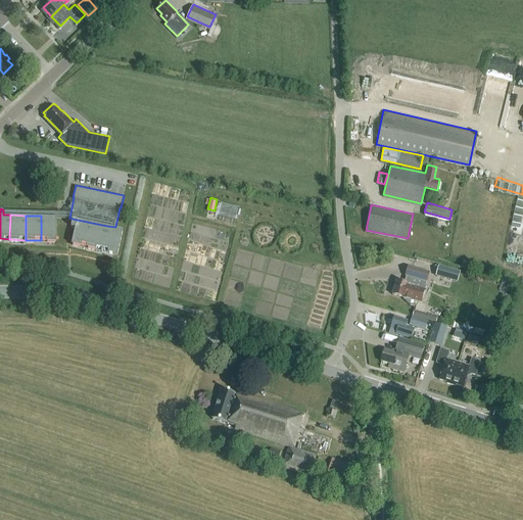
[(57,216),(41,216),(41,240),(56,240),(57,216)]
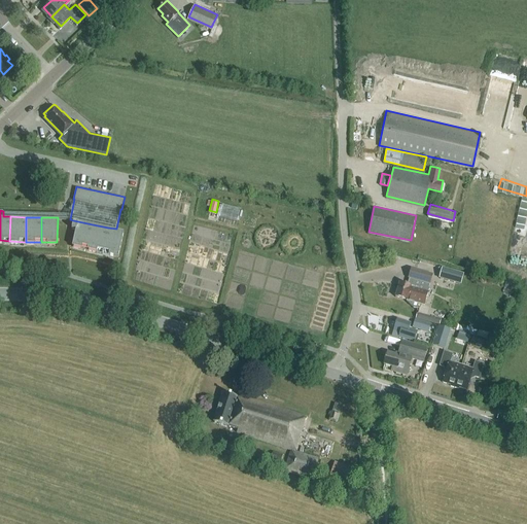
[(72,245),(88,248),(93,224),(73,220),(71,226),(76,228),(72,245)]
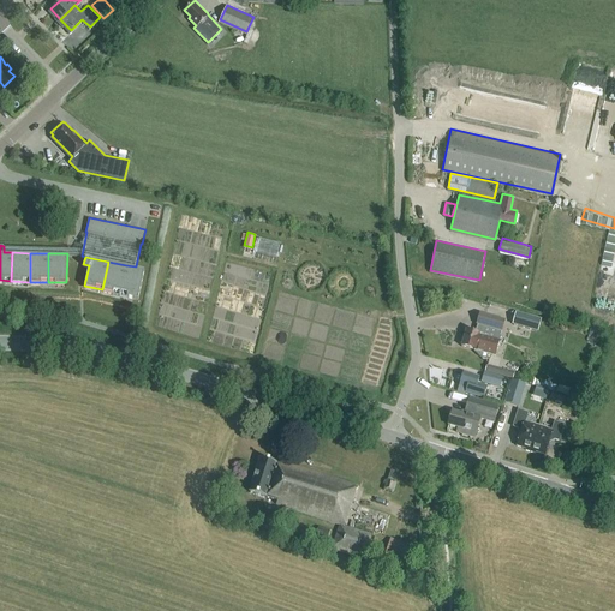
[(126,265),(108,262),(102,289),(120,293),(126,265)]
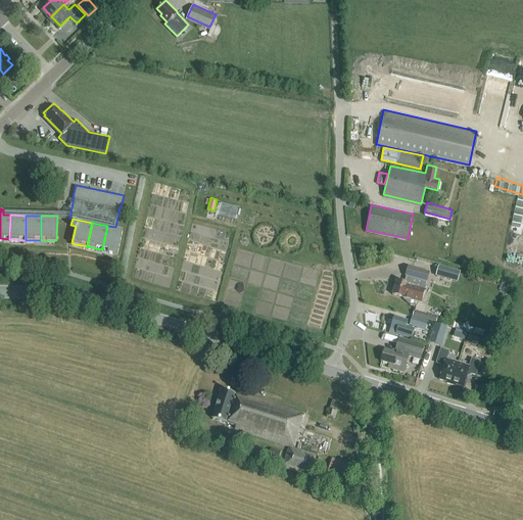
[(107,226),(102,249),(117,252),(123,229),(115,227),(107,226)]
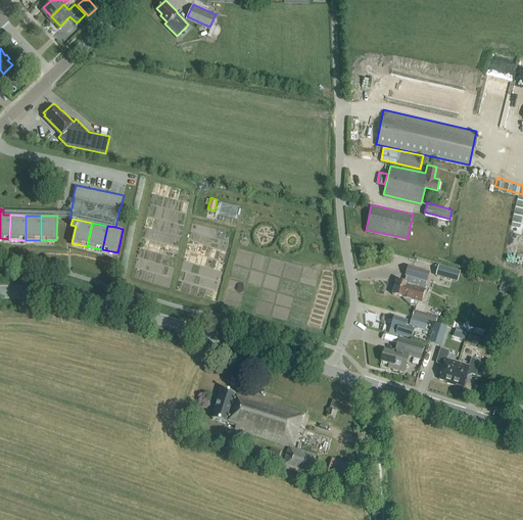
[(438,264),(435,274),(457,280),(460,270),(438,264)]
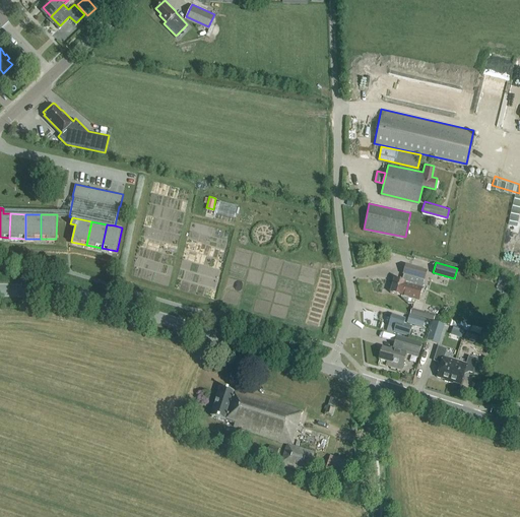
[(401,294),(401,295),(407,301),(414,303),(414,302),(411,301),(412,298),(418,300),(421,288),(427,268),(405,263),(403,272),(404,272),(402,279),(394,277),(392,283),(391,283),(389,287),(391,288),(390,291),(401,294)]
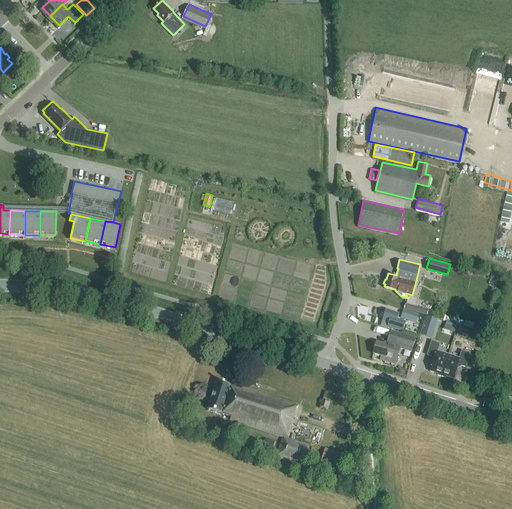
[(428,308),(405,302),(404,307),(427,313),(428,308)]
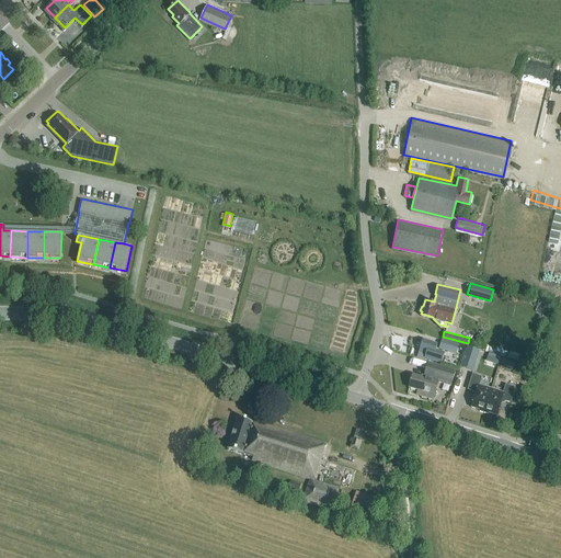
[(439,345),(454,350),(457,341),(442,337),(439,345)]
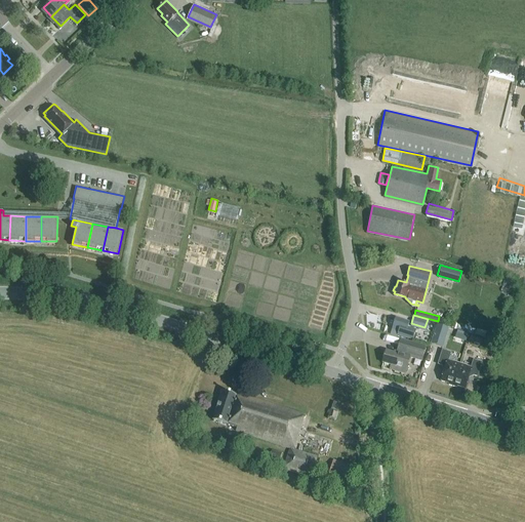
[(415,327),(407,325),(409,319),(395,316),(395,318),(393,318),(391,323),(393,324),(391,332),(397,334),(398,332),(413,336),(415,327)]
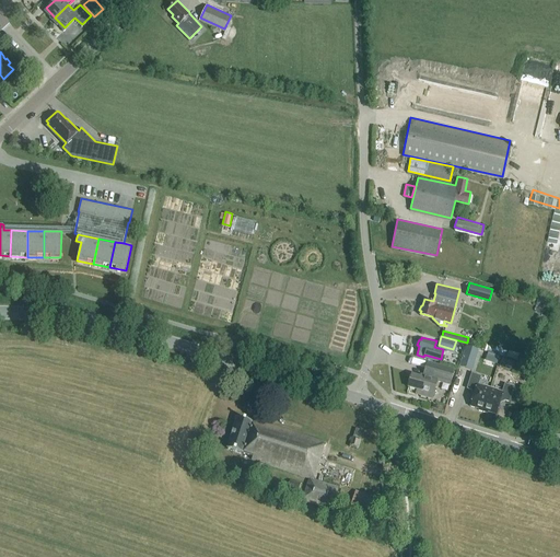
[(466,344),(459,363),(471,368),(478,348),(466,344)]
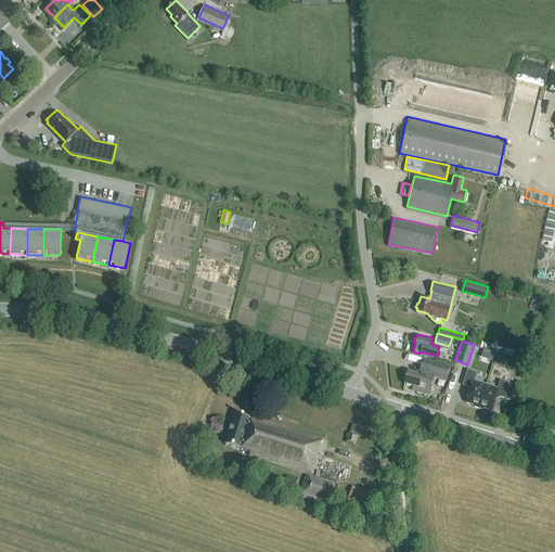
[(479,357),(490,360),(493,349),(482,346),(479,357)]
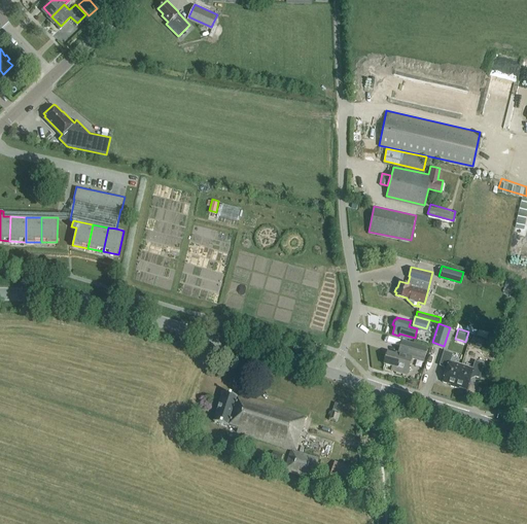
[(482,338),(472,335),(469,344),(480,347),(482,338)]
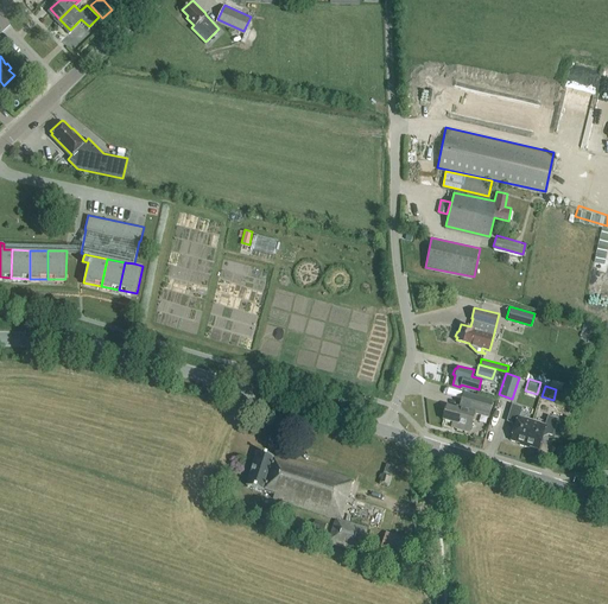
[(493,399),(462,390),(458,404),(456,404),(456,405),(447,402),(442,419),(451,421),(450,426),(469,431),(475,412),(488,415),(493,399)]
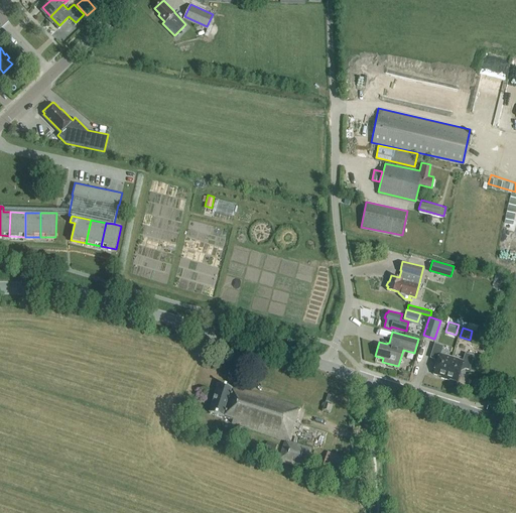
[(445,377),(453,356),(452,355),(452,356),(440,353),(442,346),(434,343),(430,356),(437,359),(433,373),(441,375),(441,376),(445,377)]
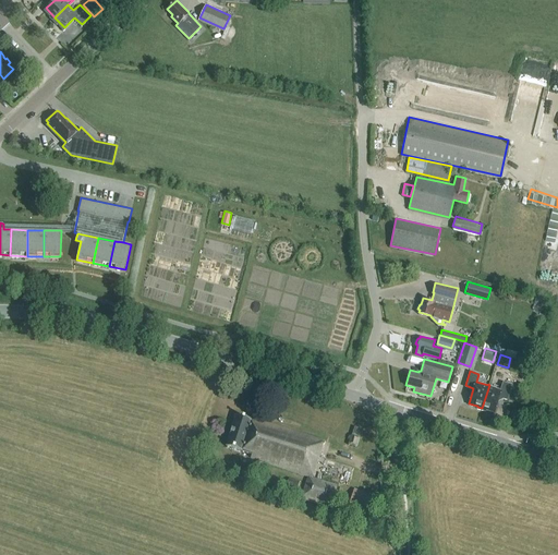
[(489,385),(482,408),(486,410),(486,409),(495,411),(499,396),(507,399),(512,384),(504,382),(500,389),(489,385)]
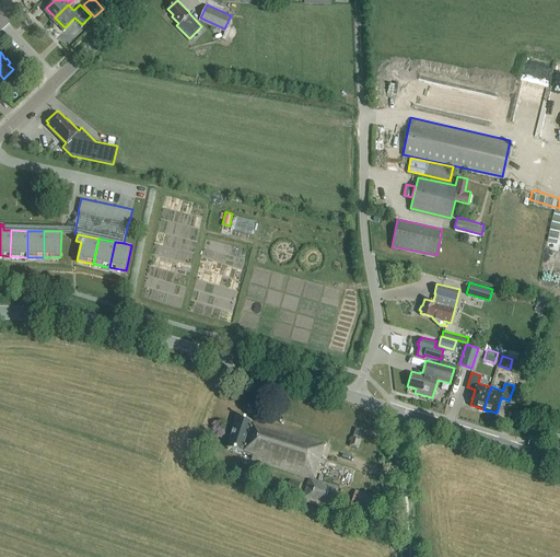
[(310,476),(302,498),(330,507),(338,486),(313,478),(325,440),(265,420),(263,425),(252,421),(253,420),(237,416),(228,445),(253,454),(252,457),(310,476)]
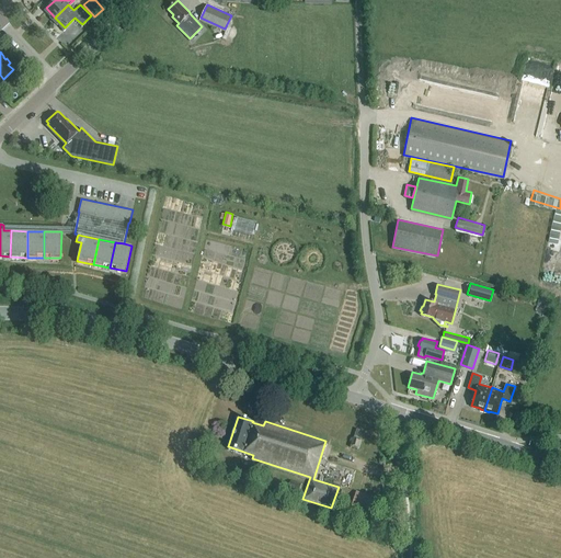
[(350,445),(357,448),(364,430),(355,428),(350,445)]
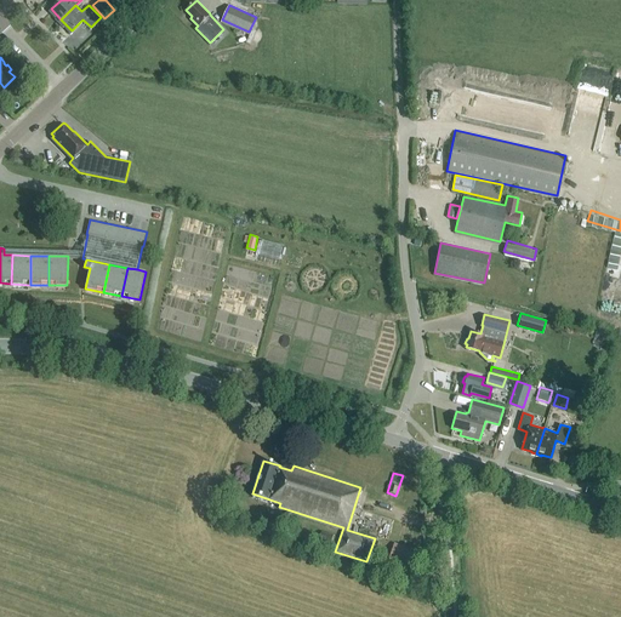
[(318,537),(330,542),(332,533),(322,529),(318,537)]
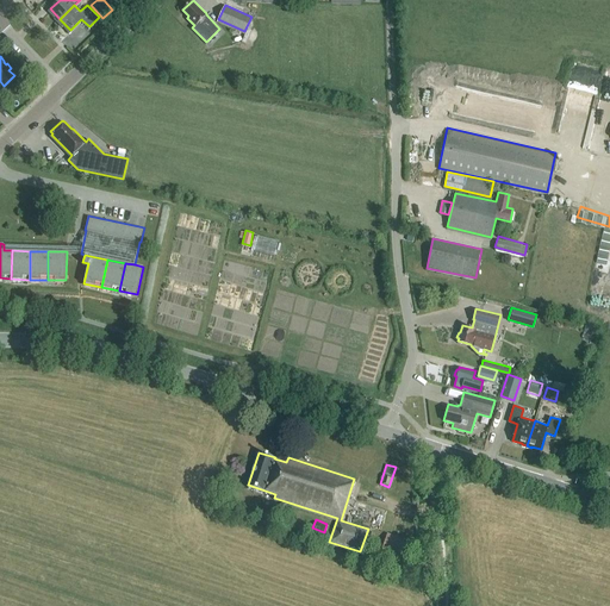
[(381,548),(404,555),(410,538),(387,532),(381,548)]
